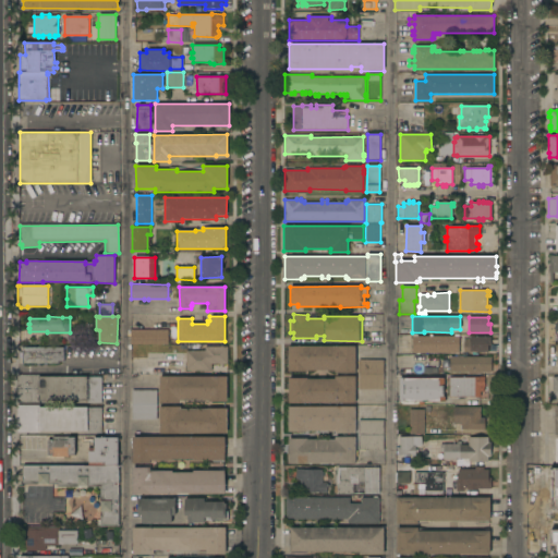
[(168,329),(168,343),(131,343),(131,329),(168,329)]
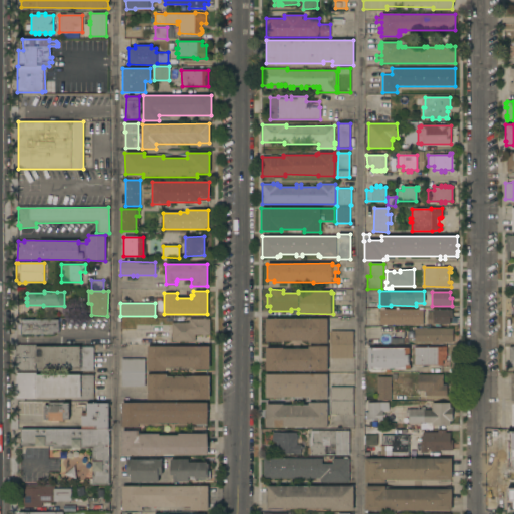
[(423,309),(423,325),(380,325),(380,309),(423,309)]
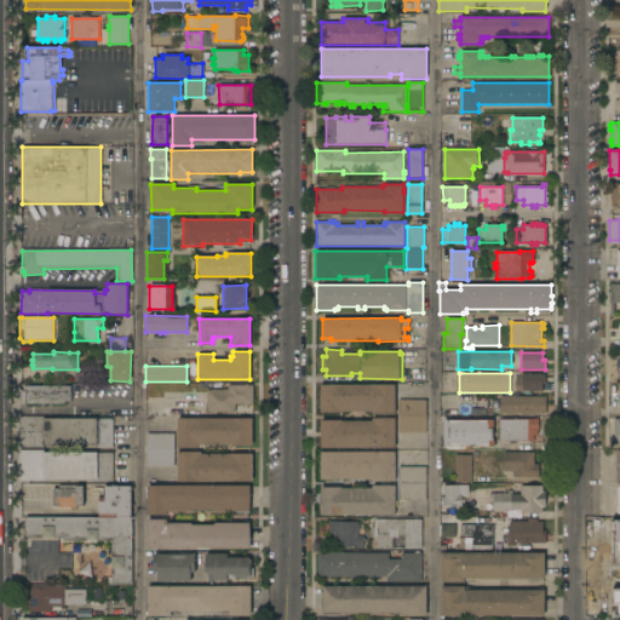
[(515,391),(515,380),(516,380),(516,377),(522,377),(522,374),(545,374),(545,384),(543,384),(543,391),(515,391)]
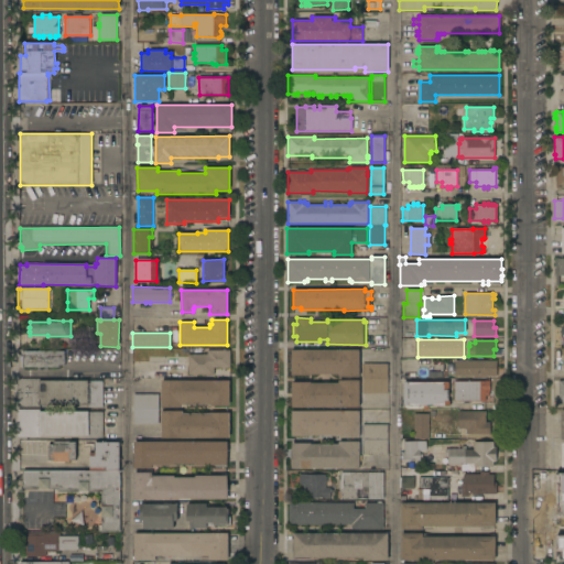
[(359,349),(359,377),(339,377),(339,373),(311,375),(311,376),(291,376),(291,350),(359,349)]
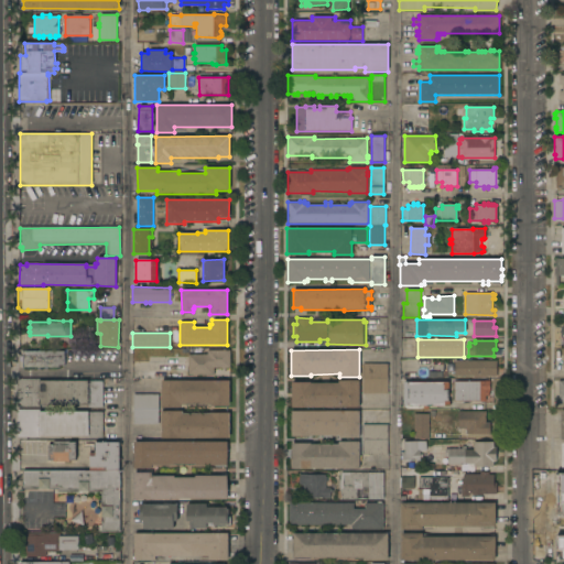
[(64,365),(58,365),(58,367),(23,368),(23,361),(21,361),(21,351),(64,350),(64,365)]
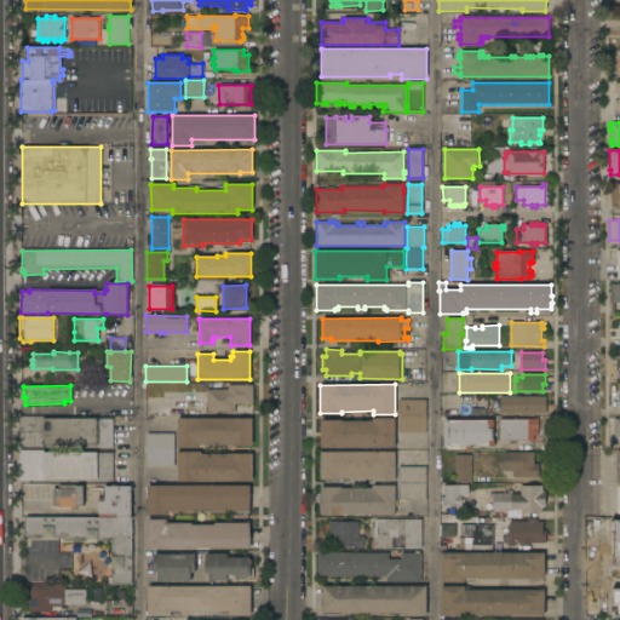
[(228,390),(228,385),(253,385),(253,405),(247,405),(247,406),(244,406),(244,405),(235,405),(235,411),(207,411),(207,390),(228,390)]
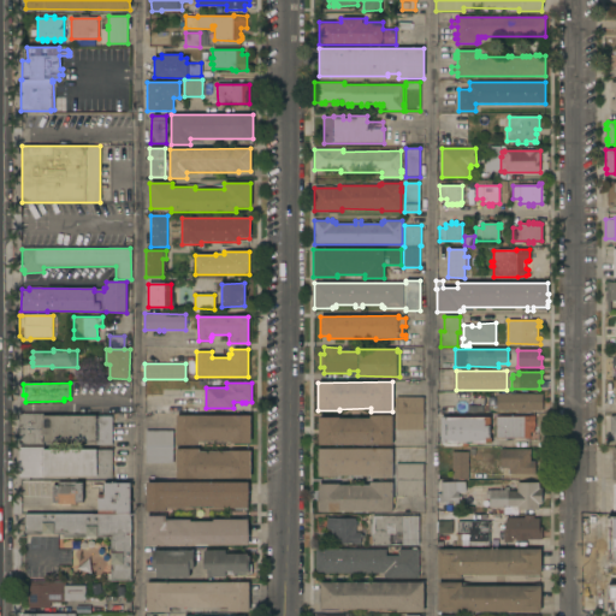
[(543,394),(543,412),(531,412),(531,413),(516,413),(516,412),(497,412),(497,394),(543,394)]
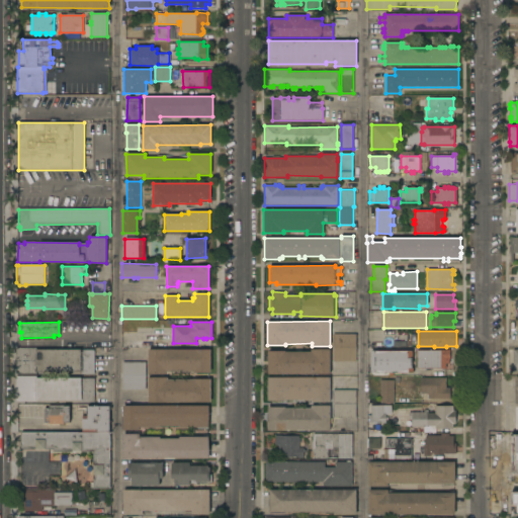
[(356,361),(333,361),(333,334),(356,334),(356,361)]
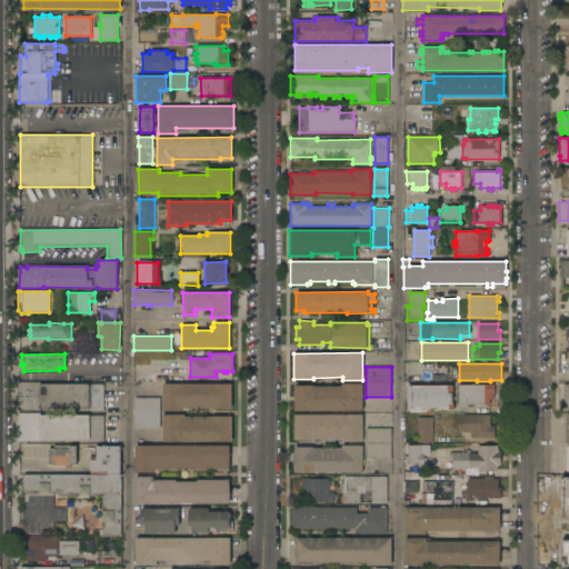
[(40,381),(40,385),(89,383),(89,385),(103,385),(103,410),(88,410),(88,408),(41,408),(41,410),(18,410),(18,382),(40,381)]
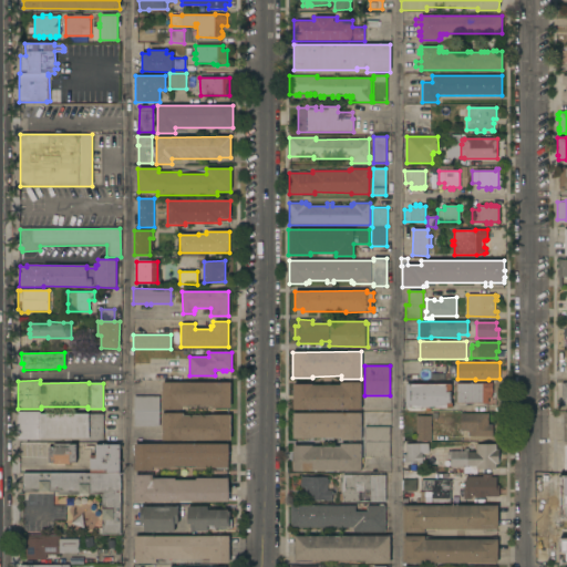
[(230,382),(230,408),(212,408),(212,406),(183,406),(183,410),(163,410),(163,382),(230,382)]
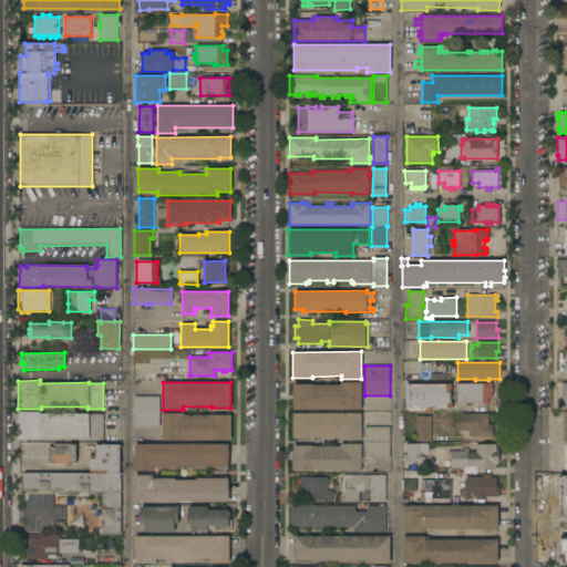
[(292,399),(292,389),(294,389),(294,384),(312,383),(312,385),(340,384),(340,382),(361,382),(361,409),(294,410),(292,399)]
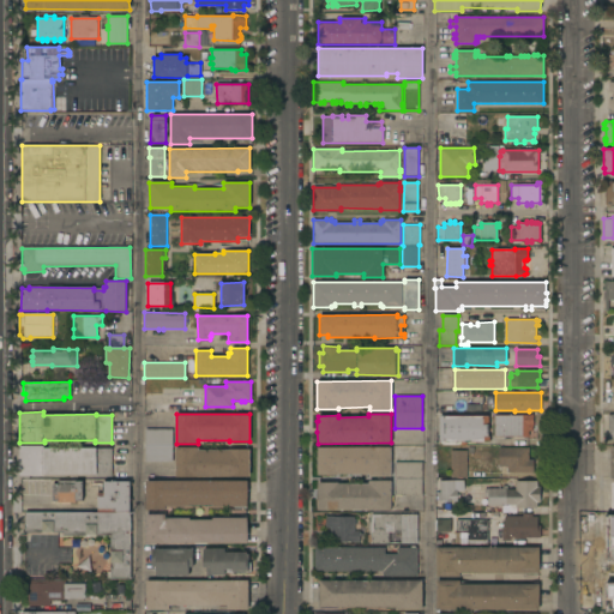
[(488,415),(488,437),(489,437),(489,441),(465,443),(465,445),(440,446),(439,416),(488,415)]
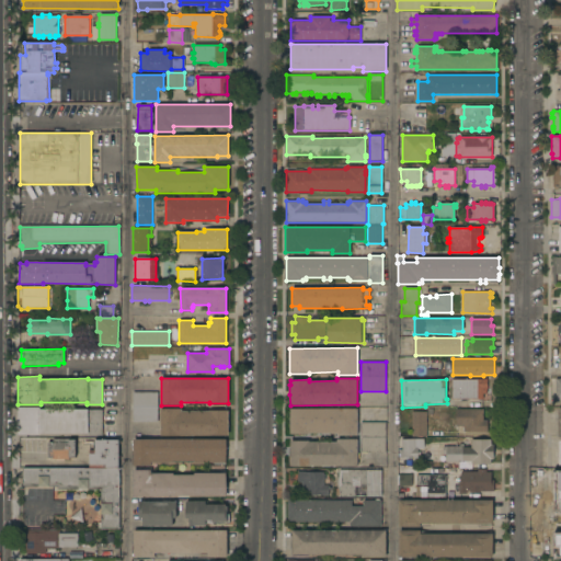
[(488,379),(488,389),(487,389),(487,393),(482,393),(483,399),(465,399),(465,401),(461,401),(461,399),(451,399),(451,386),(449,386),(449,381),(451,381),(451,379),(488,379)]
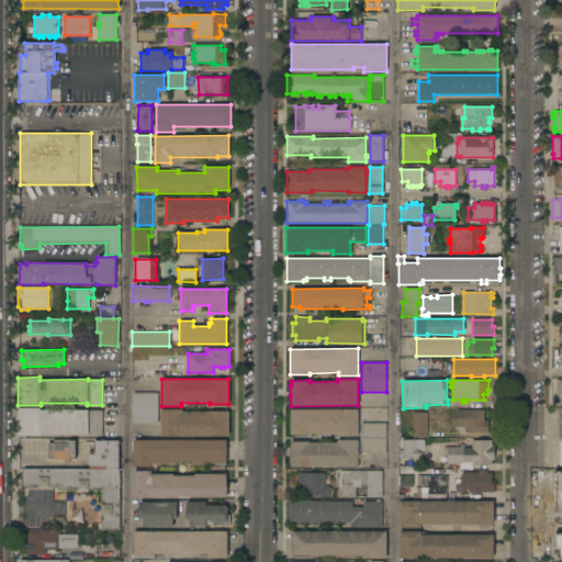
[(157,423),(133,423),(133,392),(158,393),(157,423)]
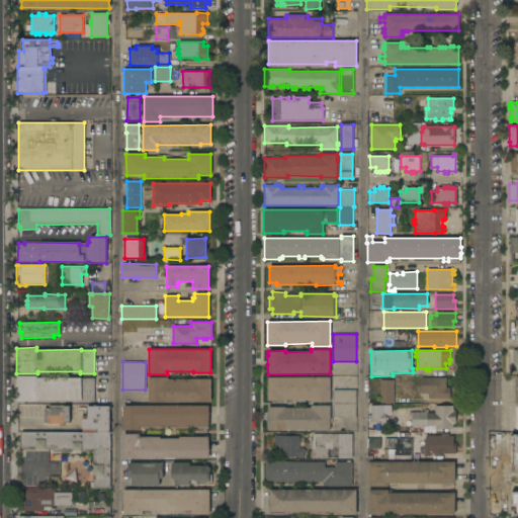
[(36,375),(36,378),(81,377),(81,378),(94,378),(94,402),(80,402),(80,400),(36,401),(16,401),(16,376),(36,375)]
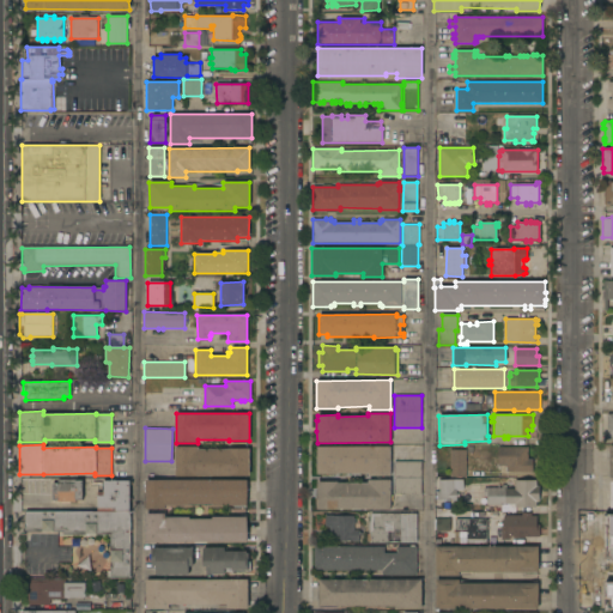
[(175,477),(176,447),(198,447),(198,449),(228,449),(228,448),(249,449),(249,477),(175,477)]
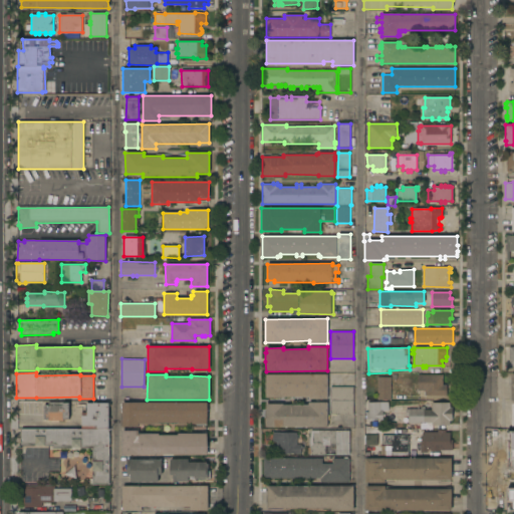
[(327,374),(327,399),(308,399),(308,398),(266,398),(265,374),(327,374)]
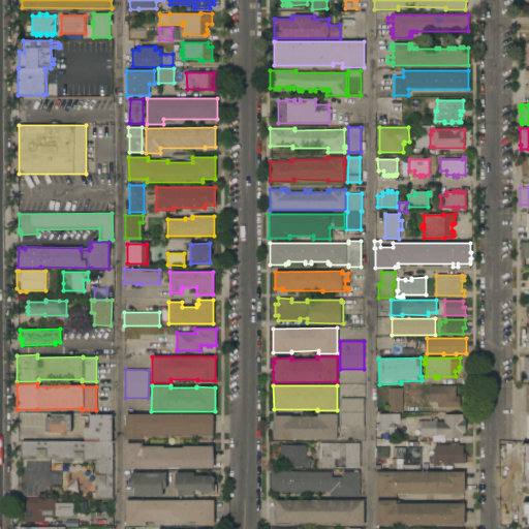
[(456,385),(456,396),(459,396),(459,407),(440,407),(440,406),(437,406),(437,402),(430,402),(430,385),(456,385)]
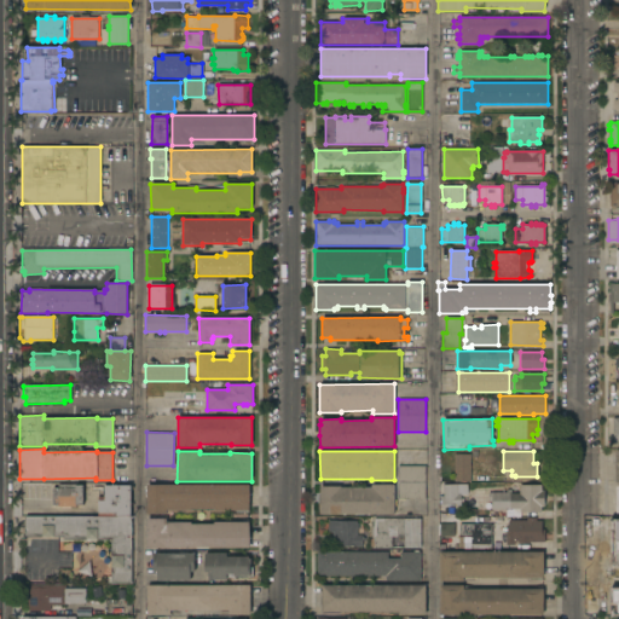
[(470,481),(455,481),(455,453),(470,453),(470,481)]
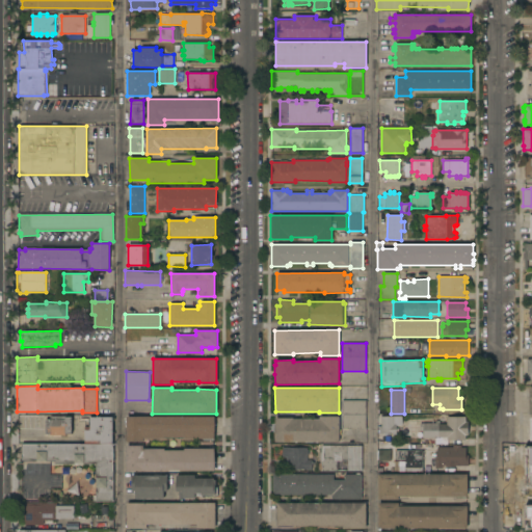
[(365,401),(366,429),(342,429),(342,401),(365,401)]
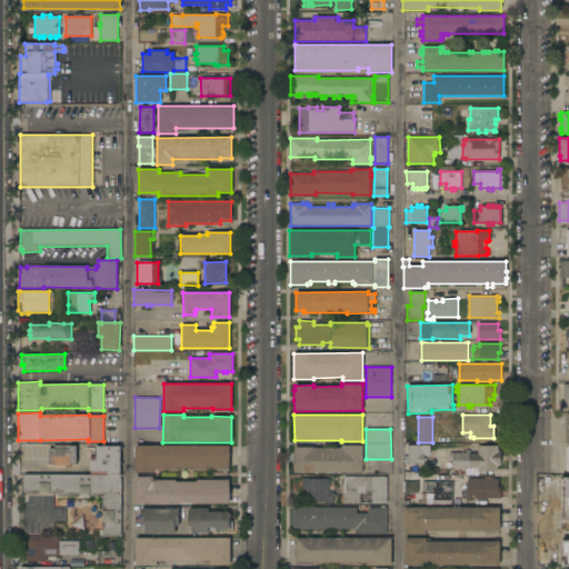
[(293,472),(293,447),(313,447),(313,448),(341,448),(341,445),(362,445),(362,472),(293,472)]
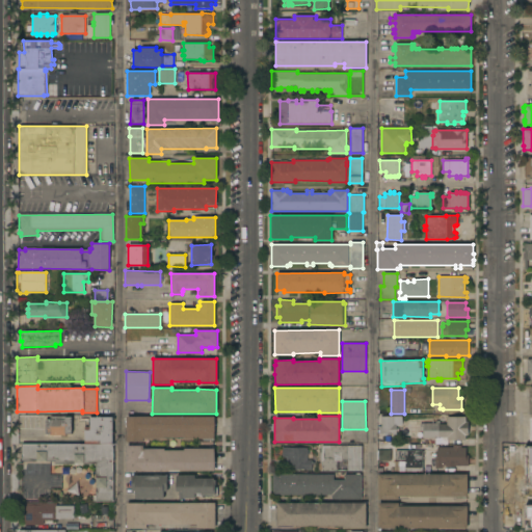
[(401,416),(401,425),(396,425),(396,428),(398,428),(398,435),(392,435),(392,433),(379,433),(379,426),(381,426),(381,417),(401,416)]
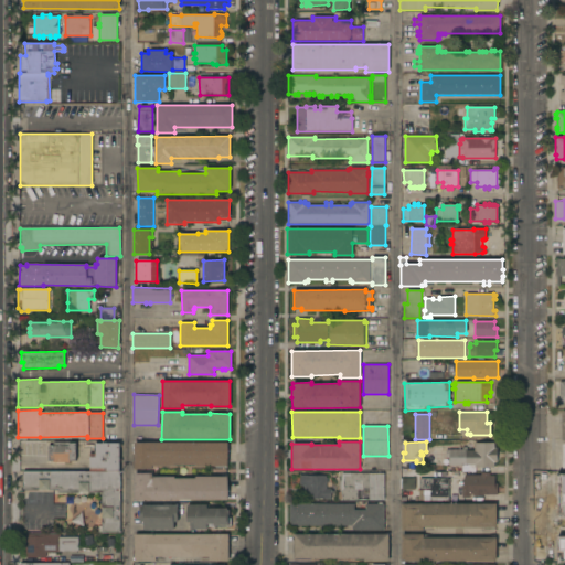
[(76,460),(70,461),(70,462),(53,462),(53,460),(48,460),(48,445),(54,445),(54,443),(76,443),(76,460)]
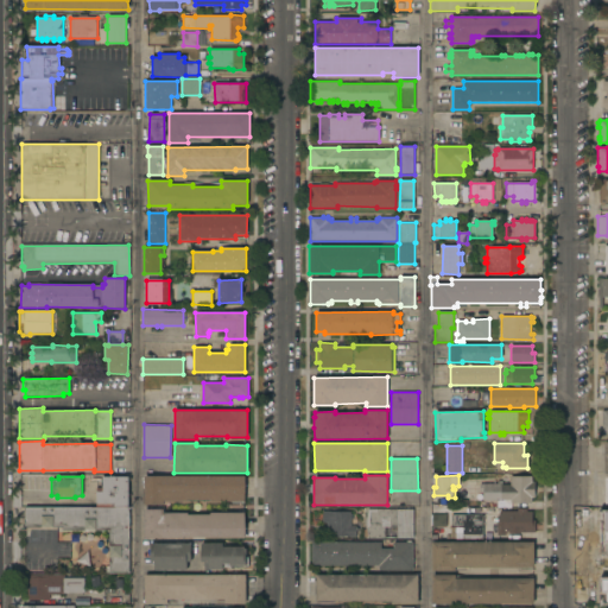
[(96,506),(96,488),(103,488),(103,476),(128,476),(128,506),(96,506)]
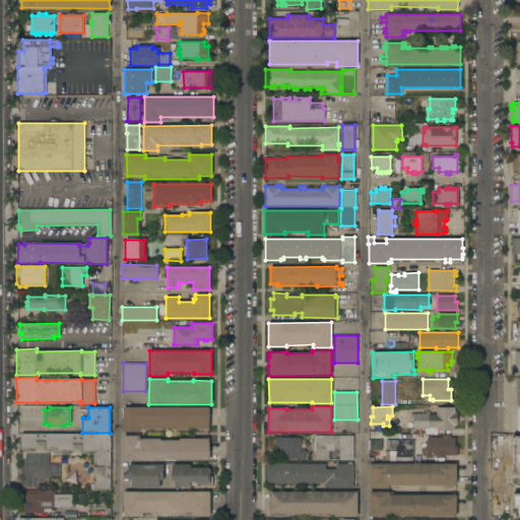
[(209,407),(209,429),(180,429),(180,428),(160,428),(160,429),(140,429),(140,432),(123,432),(123,407),(209,407)]
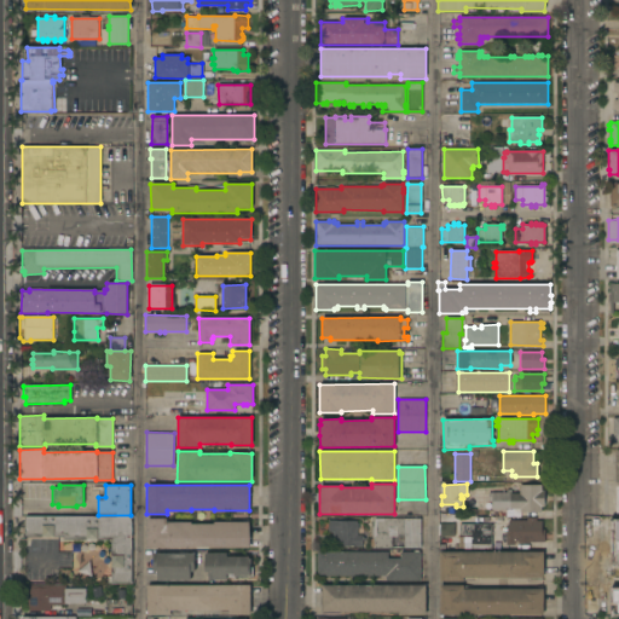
[(542,485),(542,491),(544,491),(544,507),(542,507),(542,512),(537,512),(537,516),(521,516),(521,512),(520,512),(520,509),(510,509),(510,510),(492,510),(492,502),(489,502),(489,492),(509,492),(509,493),(520,493),(520,485),(542,485)]
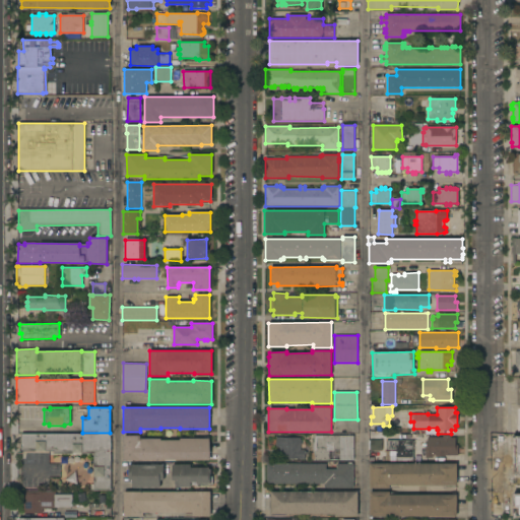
[(111,434),(111,491),(90,491),(90,484),(93,484),(93,454),(54,454),(54,451),(20,451),(20,434),(111,434)]
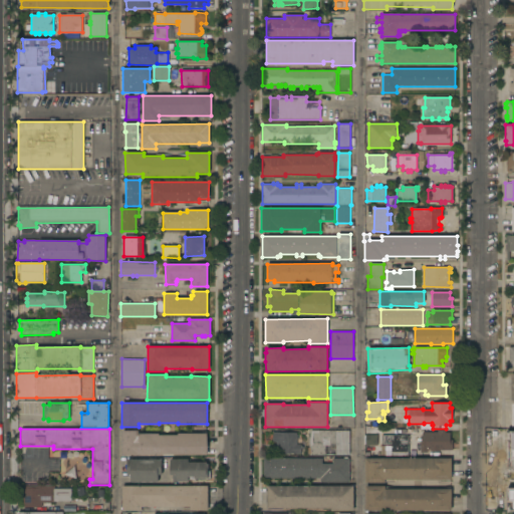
[(438,433),(438,430),(445,430),(445,433),(450,433),(450,440),(452,440),(452,450),(440,450),(440,451),(430,451),(430,450),(428,450),(428,452),(420,452),(420,446),(418,446),(418,440),(420,440),(420,438),(422,438),(422,433),(438,433)]
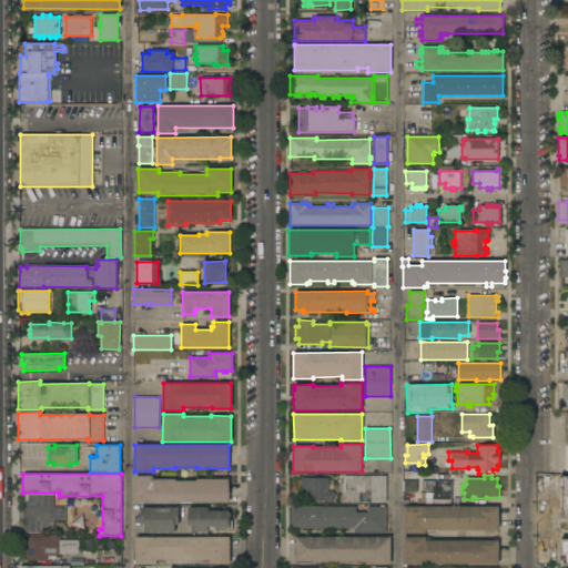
[(134,503),(134,476),(153,476),(153,479),(175,479),(175,480),(196,480),(196,479),(229,479),(229,503),(134,503)]
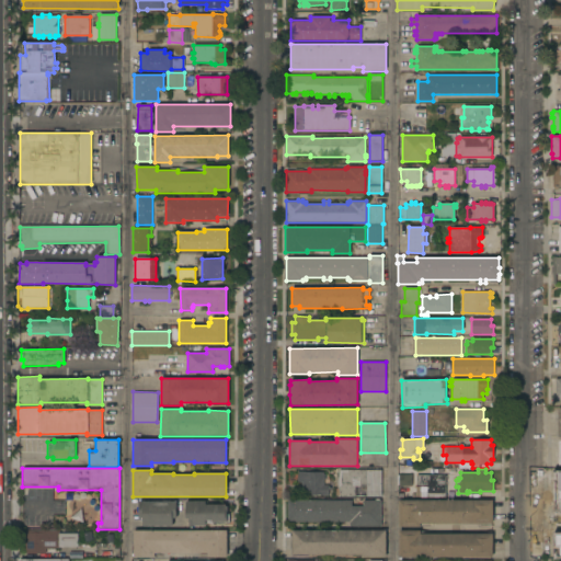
[(339,489),(338,489),(336,483),(338,477),(339,477),(340,470),(381,470),(381,496),(361,496),(361,491),(359,491),(359,485),(355,485),(355,496),(339,496),(339,489)]
